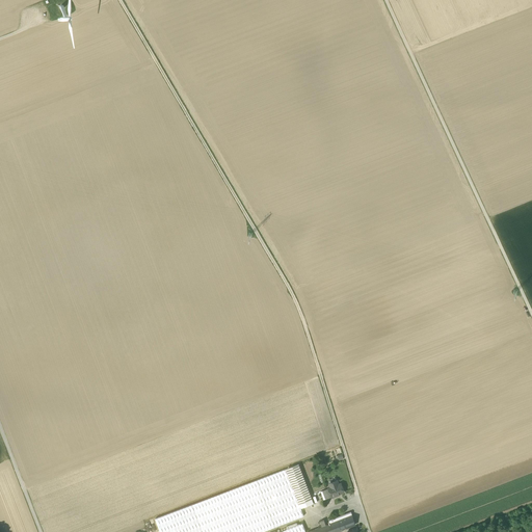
[(286,469),(301,508),(314,503),(298,464),(286,469)]
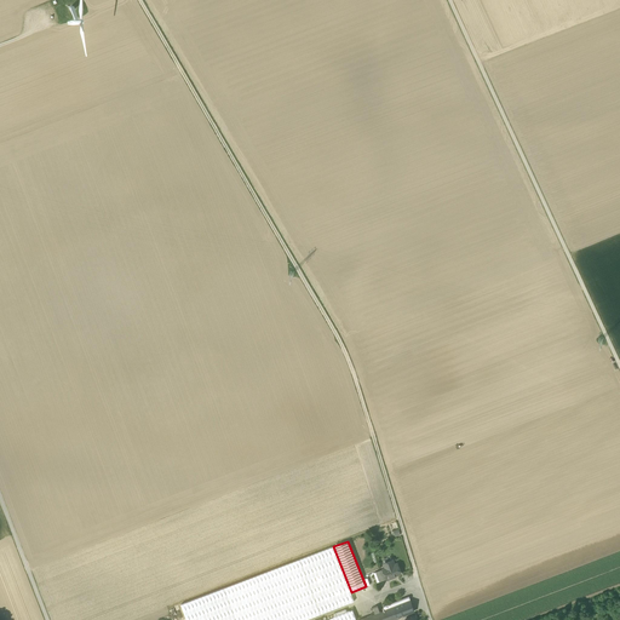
[(185,616),(187,619),(304,619),(354,602),(333,546),(181,604),(185,616)]
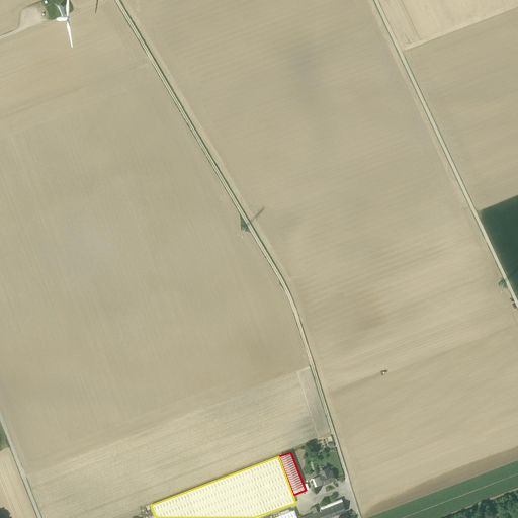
[(323,484),(323,485),(329,483),(328,482),(335,479),(332,470),(330,471),(328,468),(321,471),(322,475),(320,476),(323,484)]
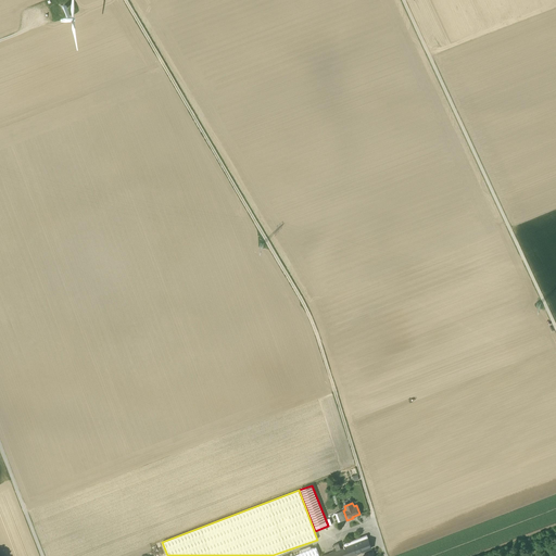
[(337,514),(340,521),(346,519),(343,510),(337,514)]
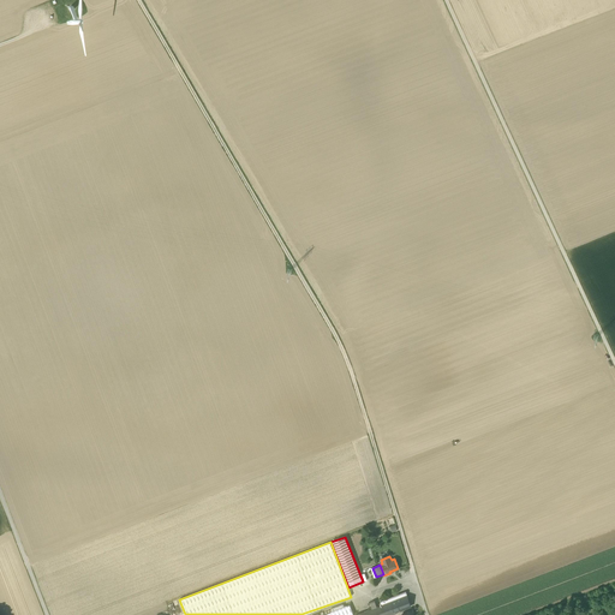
[(380,601),(382,605),(407,596),(406,591),(380,601)]
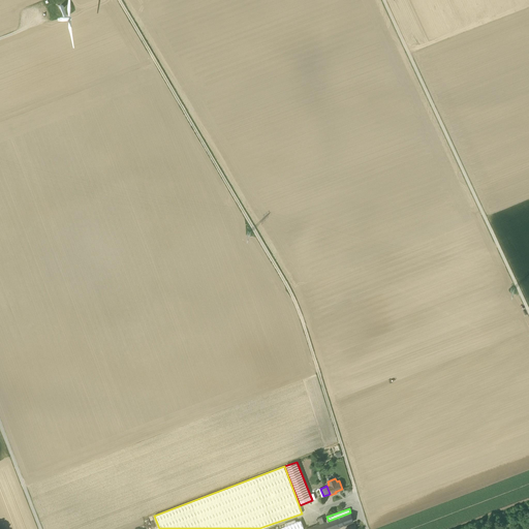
[(341,516),(344,525),(353,522),(350,512),(341,516)]
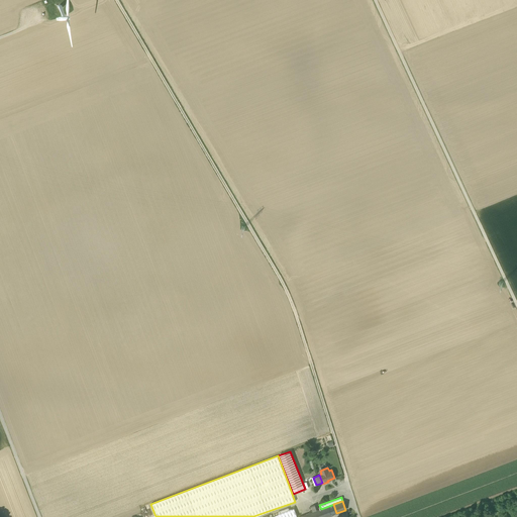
[(333,504),(319,510),(322,516),(325,516),(332,515),(336,513),(333,504)]
